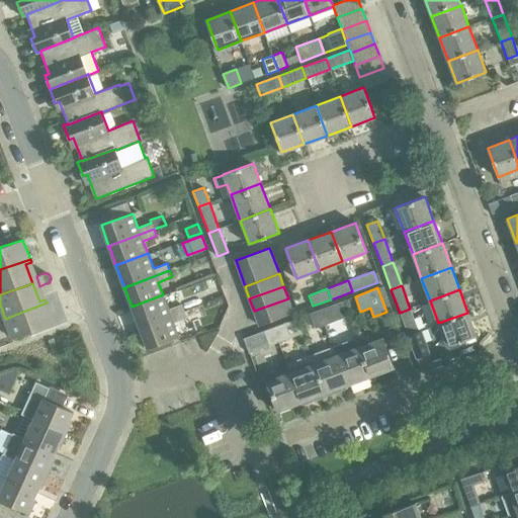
[(132,307),(140,328),(194,307),(191,300),(169,310),(163,294),(132,307)]
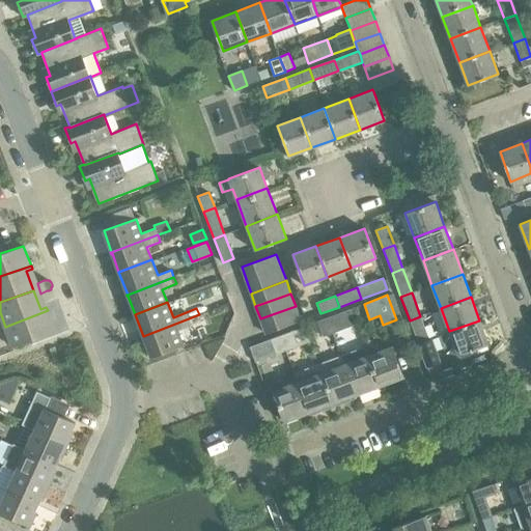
[(296,306),(260,318),(266,333),(300,320),(296,306)]
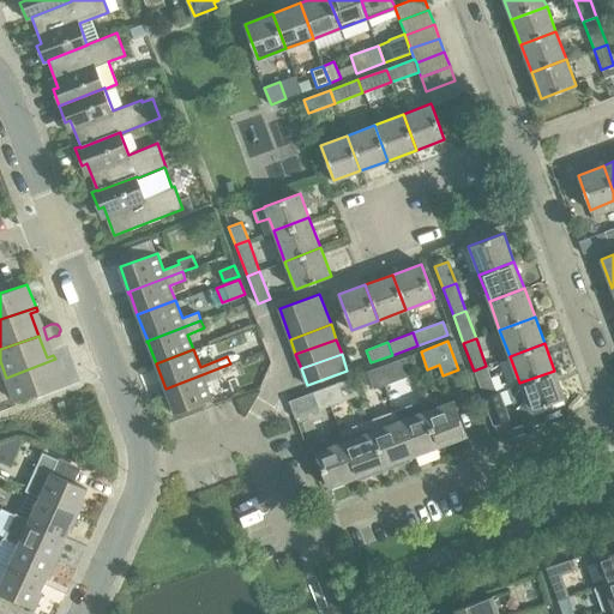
[(55,359),(12,375),(22,398),(64,383),(55,359)]
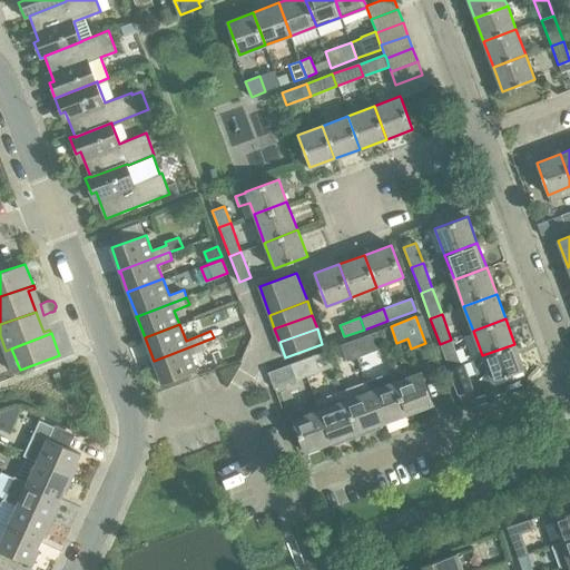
[(197,371),(192,355),(216,345),(214,337),(154,361),(151,361),(153,362),(154,362),(163,384),(197,371)]
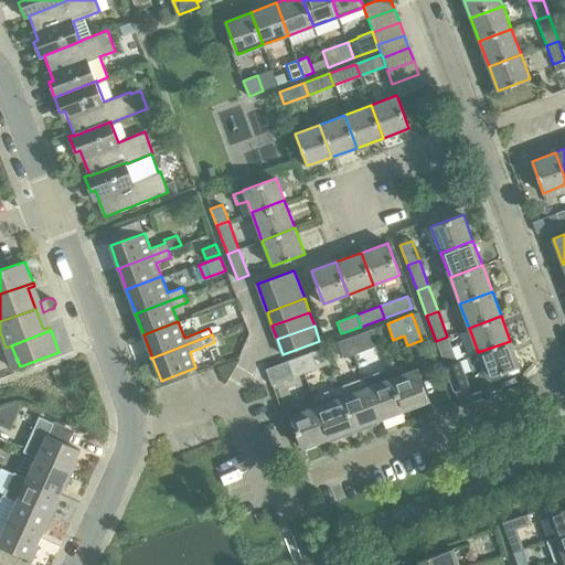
[(349,338),(354,354),(364,351),(359,334),(349,338)]
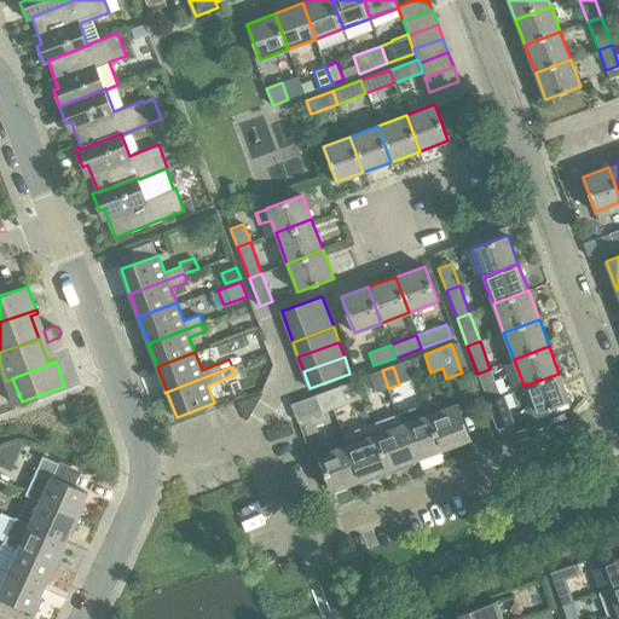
[(487,399),(499,394),(490,369),(478,374),(487,399)]
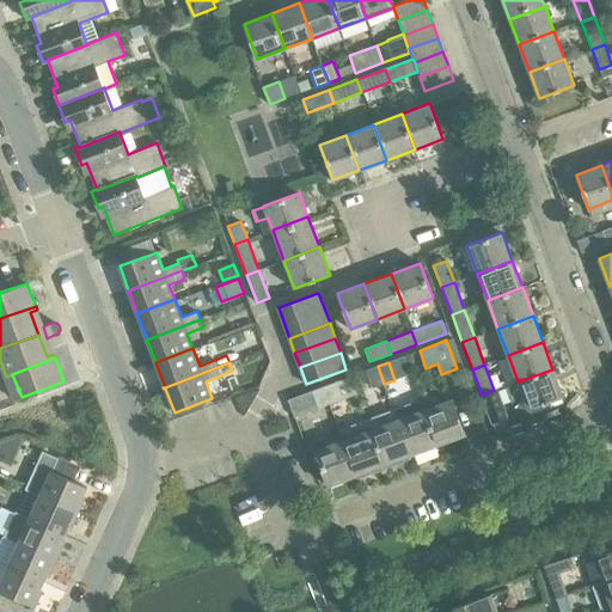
[(372,389),(384,384),(378,366),(366,371),(372,389)]
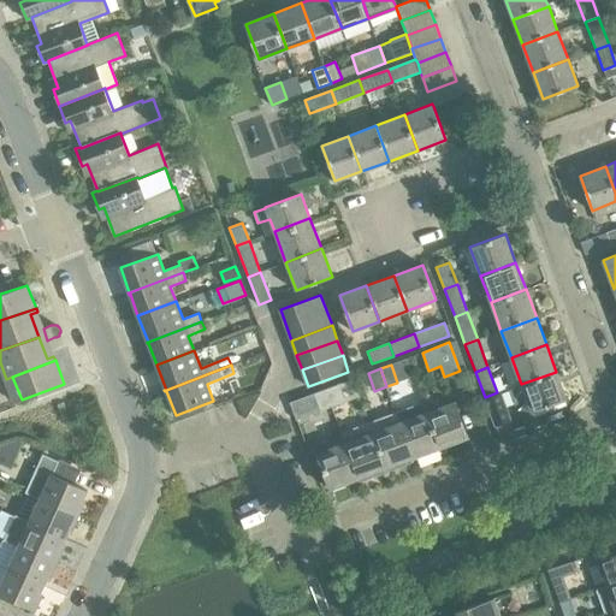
[(521,384),(509,389),(515,403),(526,398),(532,413),(567,400),(556,372),(521,384)]
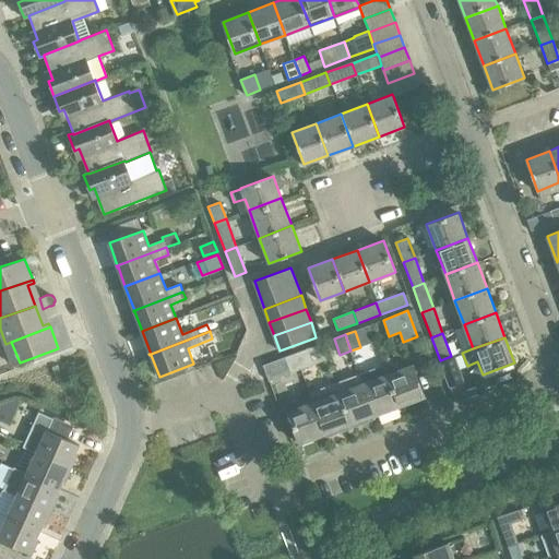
[(295,353),(301,369),(311,366),(305,349),(295,353)]
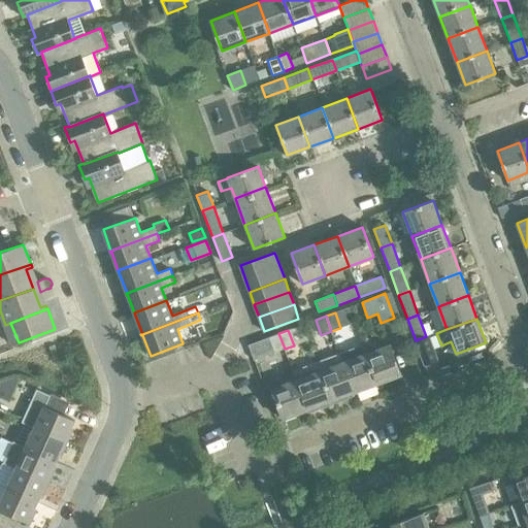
[(266,338),(250,344),(255,360),(285,349),(278,333),(266,338)]
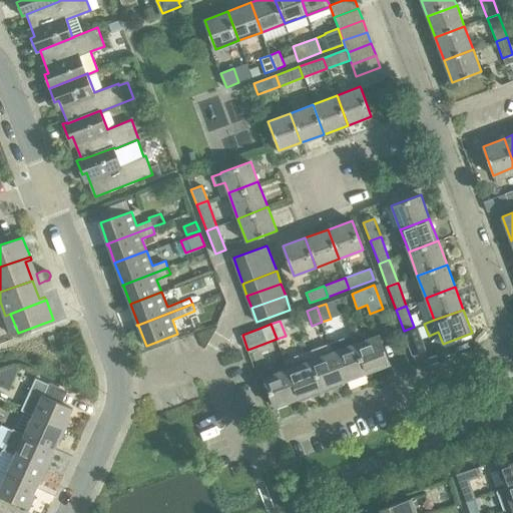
[(414,327),(404,331),(413,355),(423,351),(414,327)]
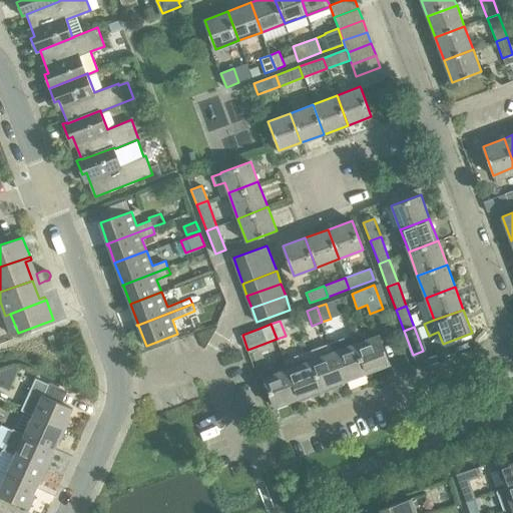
[(356,344),(367,372),(390,363),(379,335),(356,344)]
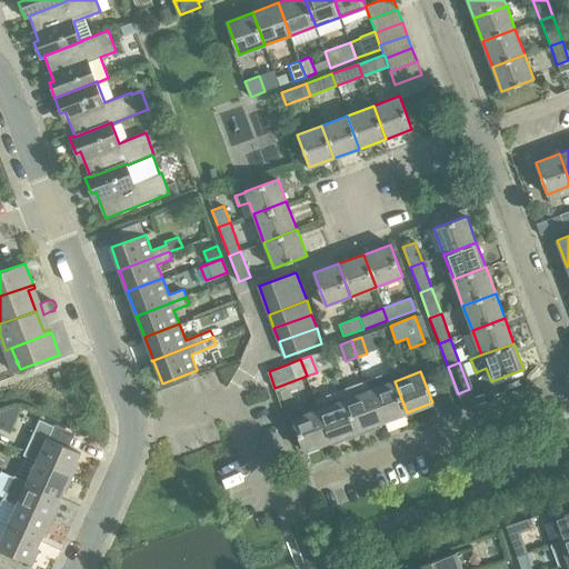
[(340,390),(356,431),(381,422),(369,390),(366,380),(340,390)]
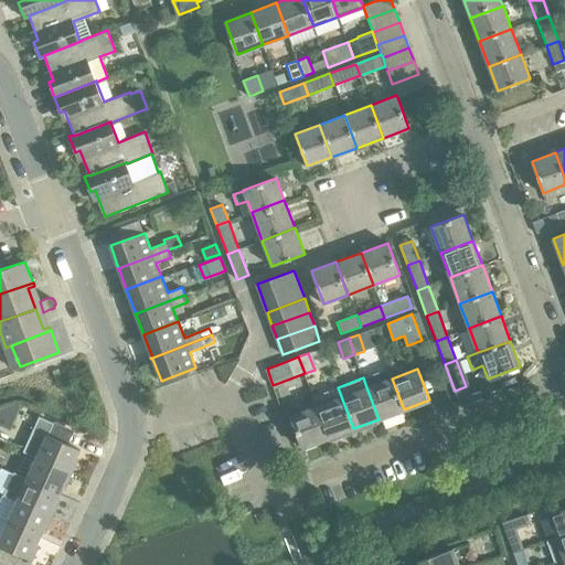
[(392,379),(366,387),(379,419),(404,409),(392,379)]
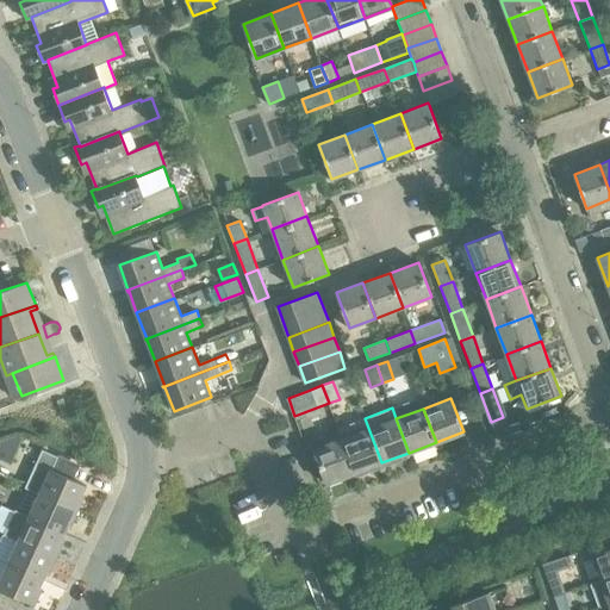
[(365,418),(338,428),(342,439),(355,473),(381,462),(365,418)]
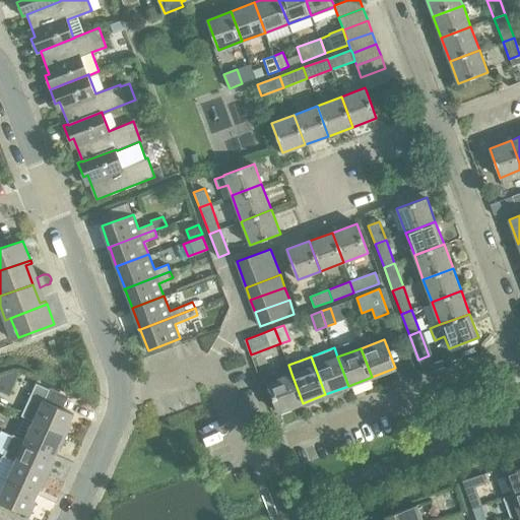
[(278,412),(303,403),(291,374),(267,383),(278,412)]
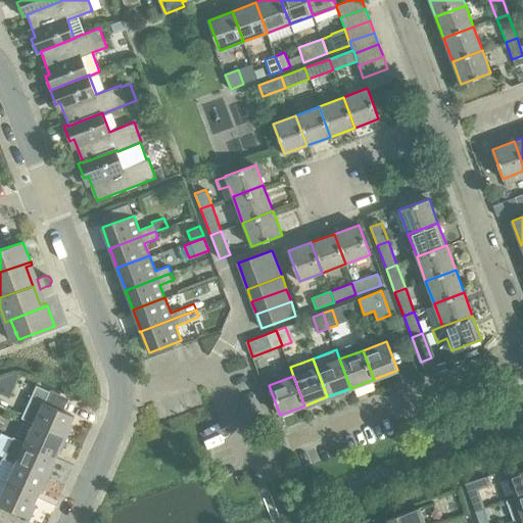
[(21,418),(34,423),(34,422),(66,437),(73,425),(72,421),(74,415),(44,401),(48,391),(36,386),(21,418)]
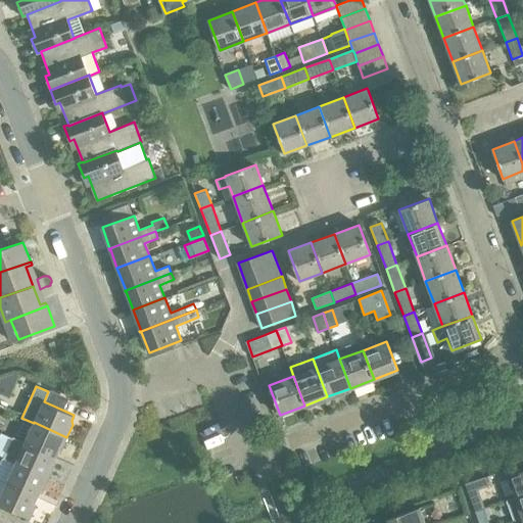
[(26,442),(55,456),(58,450),(61,448),(66,437),(34,422),(34,423),(26,442)]
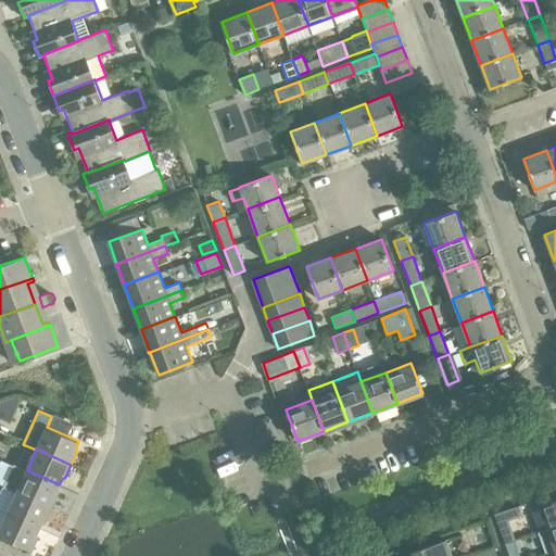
[(27,470),(14,464),(4,485),(17,491),(16,492),(51,508),(58,494),(57,491),(59,484),(27,470)]
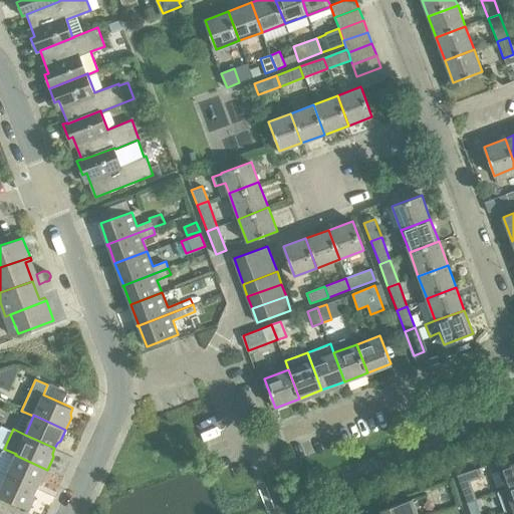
[(43,480),(47,470),(15,455),(7,475),(36,488),(39,482),(43,480)]
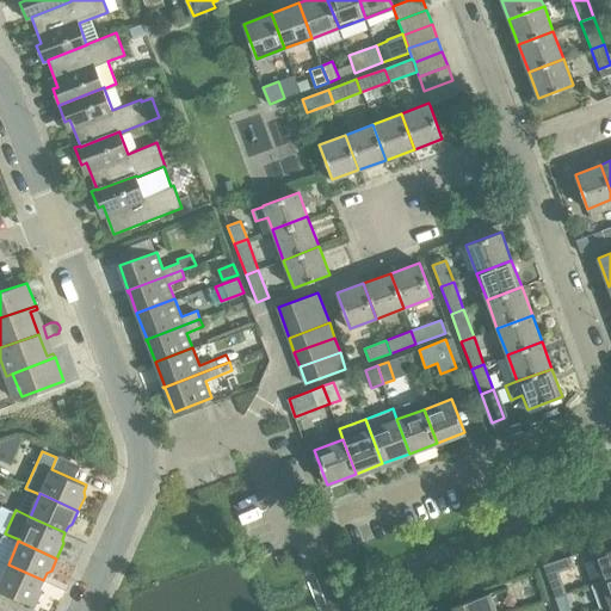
[(610,549),(592,556),(602,581),(610,578),(610,549)]
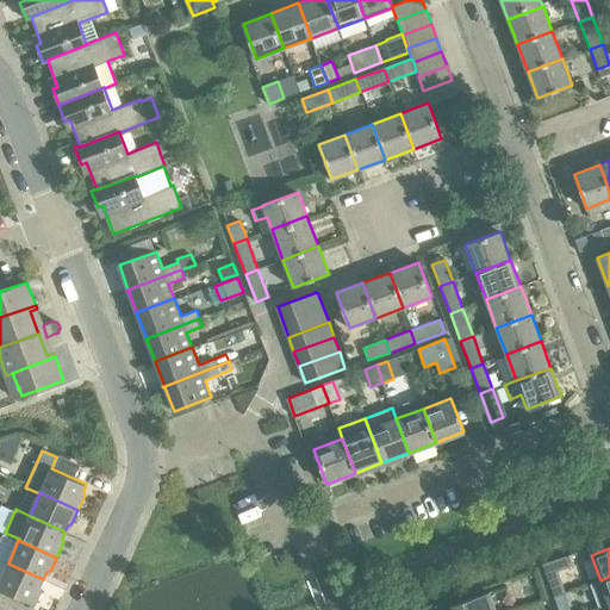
[(564,558),(545,565),(555,596),(565,592),(556,571),(567,566),(564,558)]
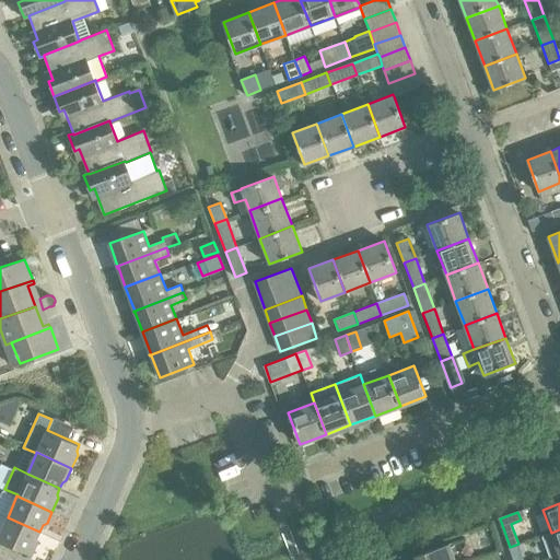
[(37,537),(39,532),(8,517),(0,534),(0,539),(33,555),(38,541),(37,537)]
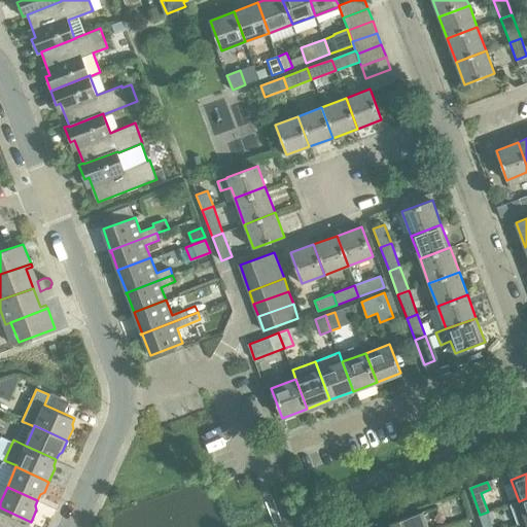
[(526,498),(519,501),(510,504),(517,525),(526,522),(526,521),(526,498)]
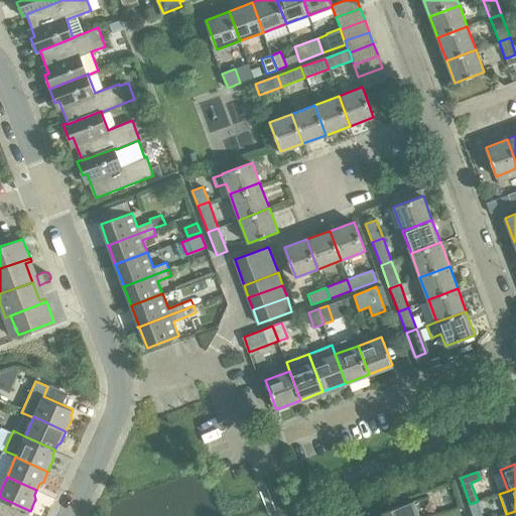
[(419,515),(414,501),(378,514),(379,515),(419,515)]
